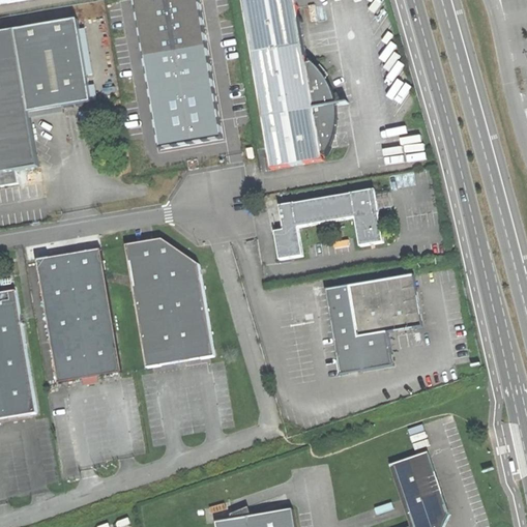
[(128,0),(153,144),(217,134),(195,0),(128,0)]
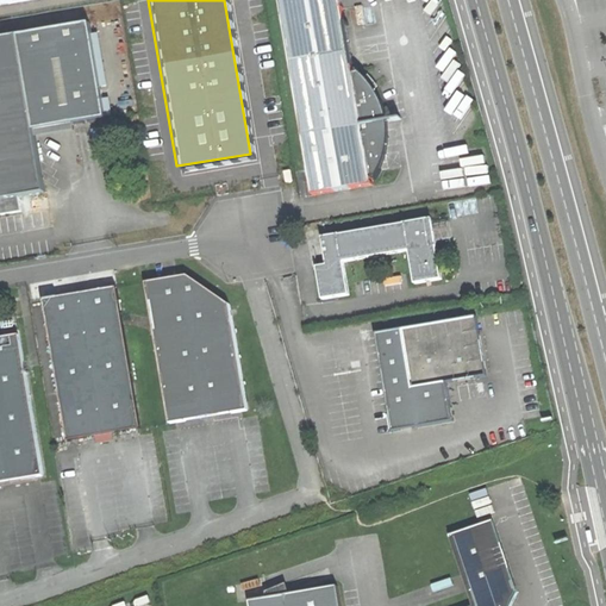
[(276,0),(299,132),(358,122),(350,70),(338,0),(276,0)]
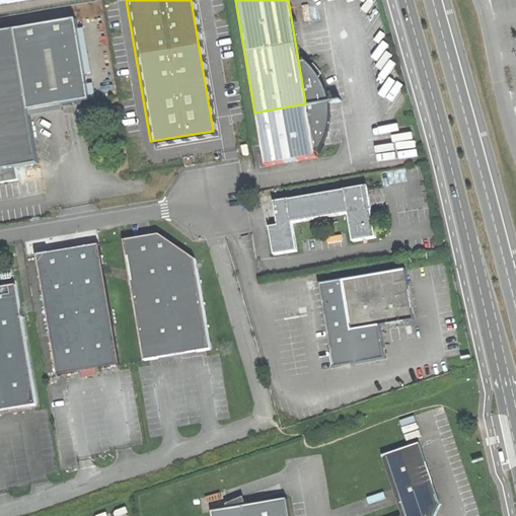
[(74,16),(13,26),(26,107),(87,97),(74,16)]
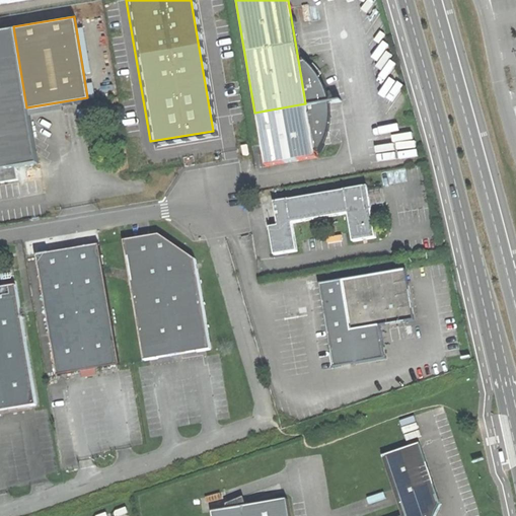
[(26,107),(13,26),(0,28),(0,178),(15,176),(13,164),(34,160),(26,107)]
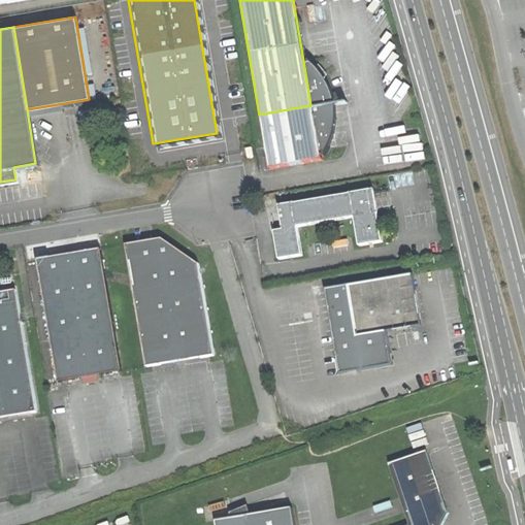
[(310,105),(310,107),(332,103),(330,94),(328,87),(325,81),(322,75),(318,77),(310,68),(314,65),(309,62),(305,59),(305,61),(303,61),(310,105)]
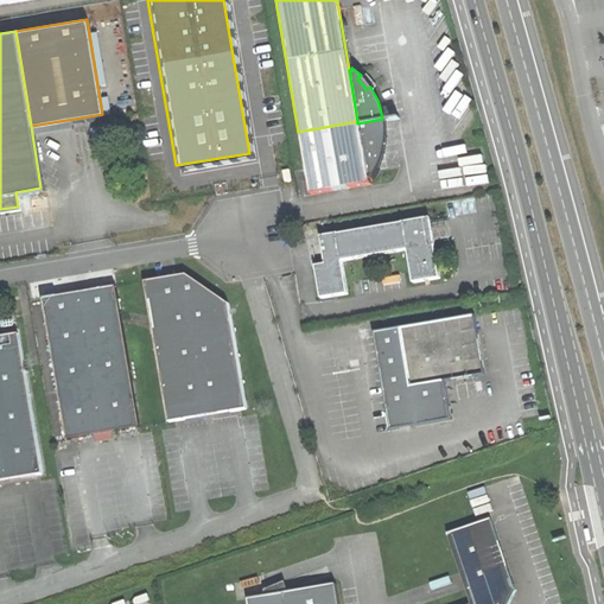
[(367,81),(361,75),(357,78),(366,89),(370,87),(367,81)]
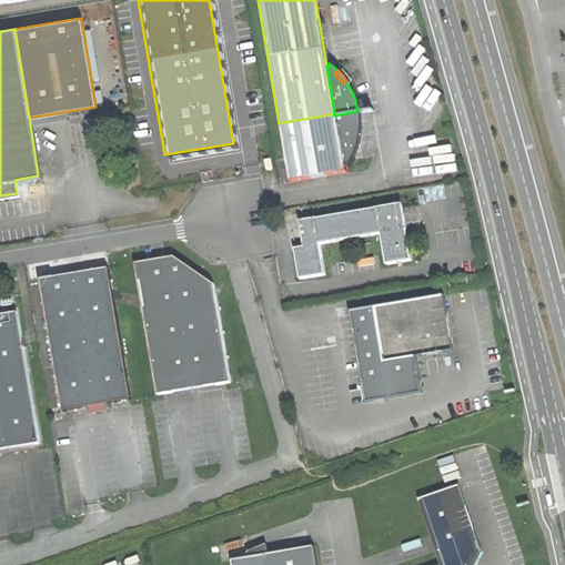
[(360,120),(357,111),(334,115),(343,164),(346,163),(346,167),(350,161),(353,154),(356,145),(359,137),(360,129),(360,120)]
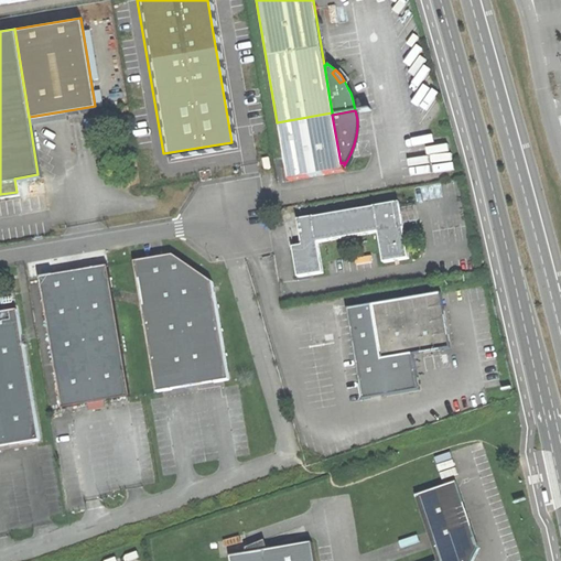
[(332,115),(332,112),(277,122),(282,151),(287,179),(342,170),(341,163),(332,115)]
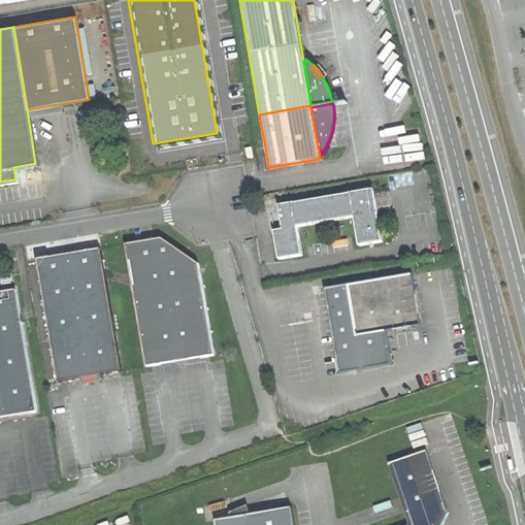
[(385,185),(371,187),(375,210),(388,208),(385,185)]
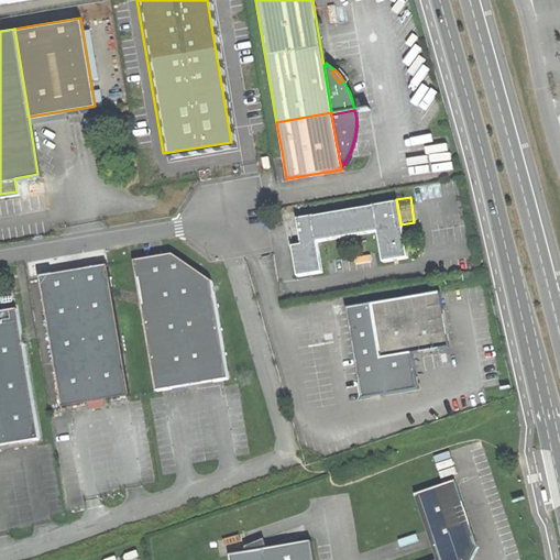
[(295,273),(318,270),(314,240),(374,229),(380,260),(405,255),(399,226),(401,224),(396,199),(295,216),(297,229),(299,241),(291,243),(295,273)]
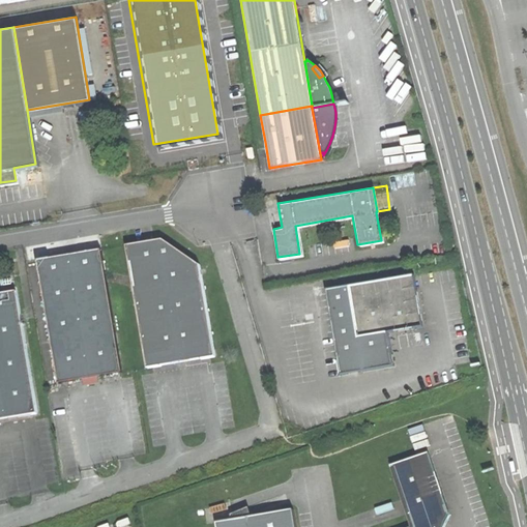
[(211,353),(196,261),(162,239),(148,241),(124,245),(143,364),(211,353)]
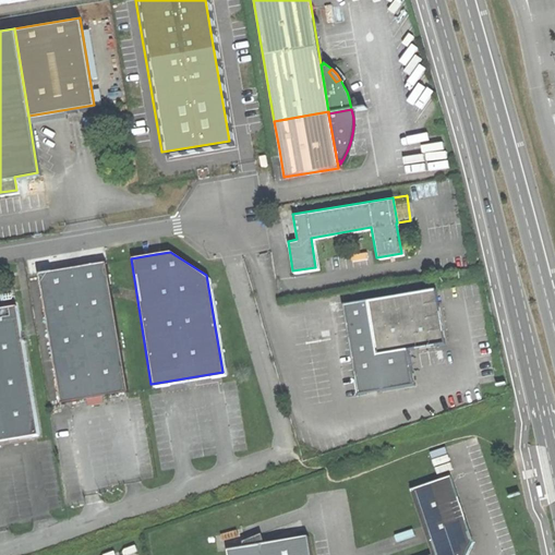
[(58,399),(124,388),(103,260),(69,265),(36,270),(58,399)]
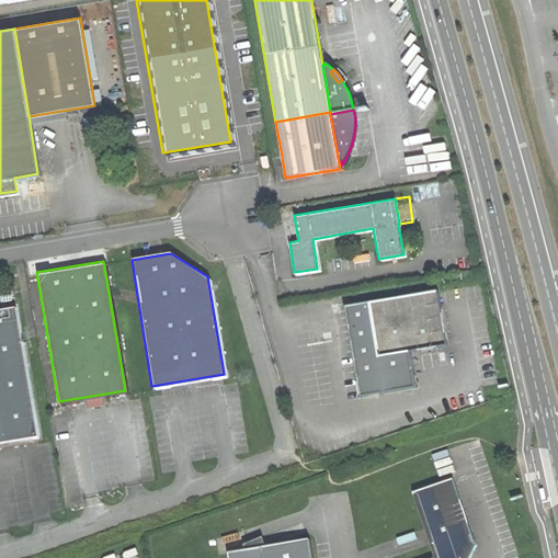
[(435,288),(368,299),(377,354),(408,349),(444,343),(435,288)]
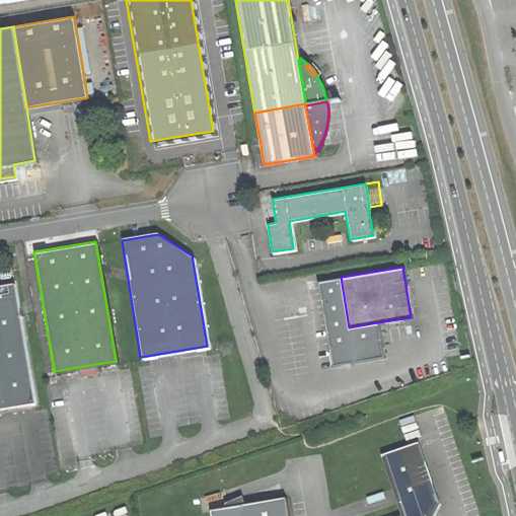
[(349,327),(341,277),(317,281),(323,319),(330,363),(382,355),(377,322),(349,327)]
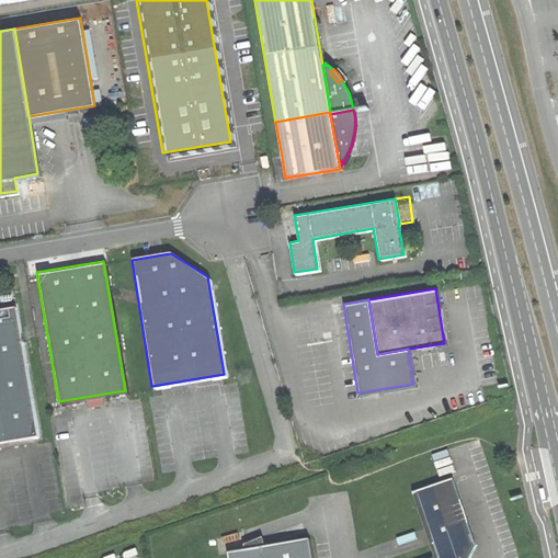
[(0,440),(36,434),(13,300),(0,303),(0,440)]
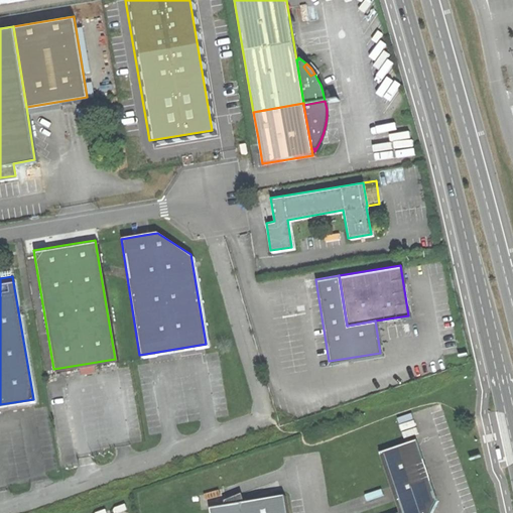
[(391,512),(426,512),(431,505),(434,498),(414,438),(399,443),(377,451),(397,511),(391,512)]
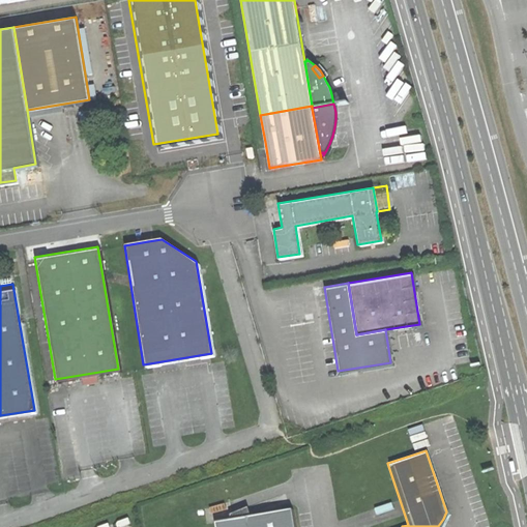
[(294,526),(291,505),(245,513),(246,526),(294,526)]
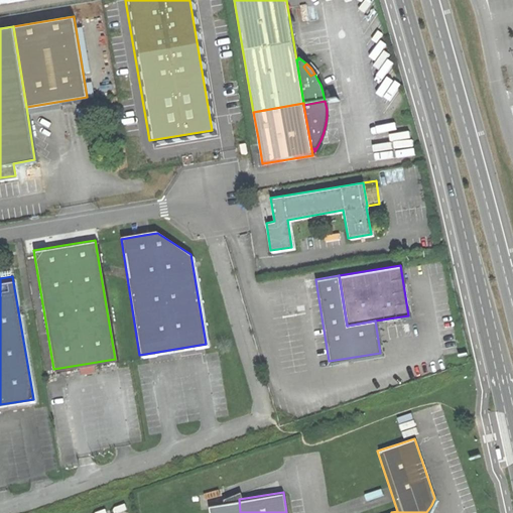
[(240,512),(239,499),(208,504),(209,512),(240,512)]
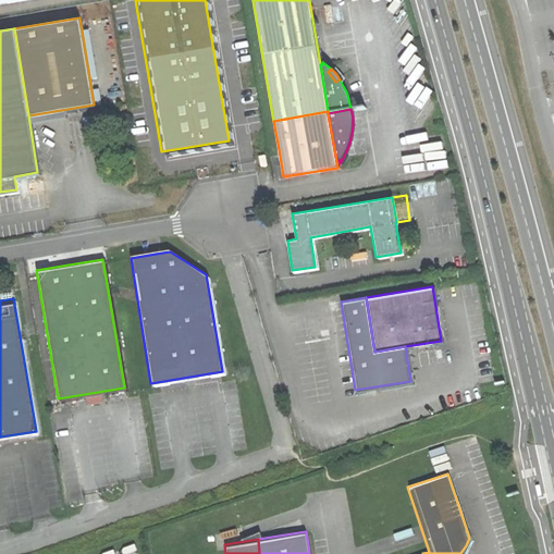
All buildings are outlined.
